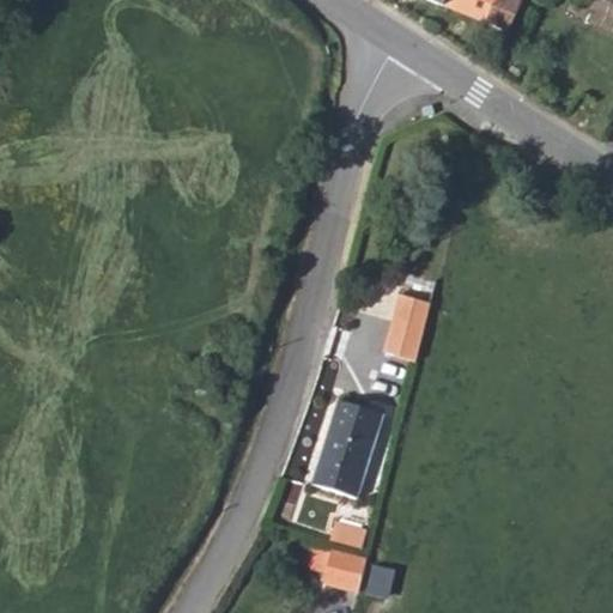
[(426,0),(508,32),(521,0),(426,0)]
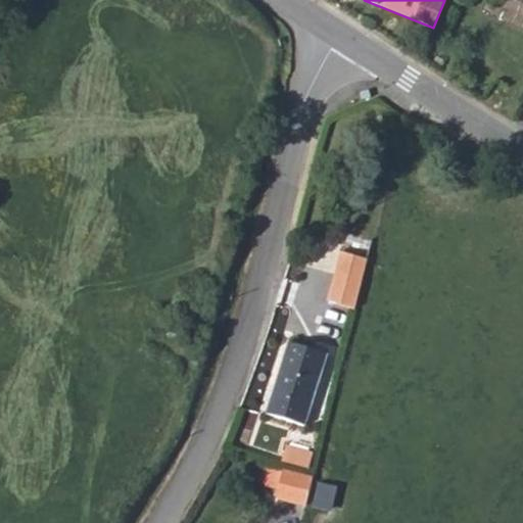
[(330,299),(354,305),(362,277),(367,256),(342,250),(336,272),(330,299)]
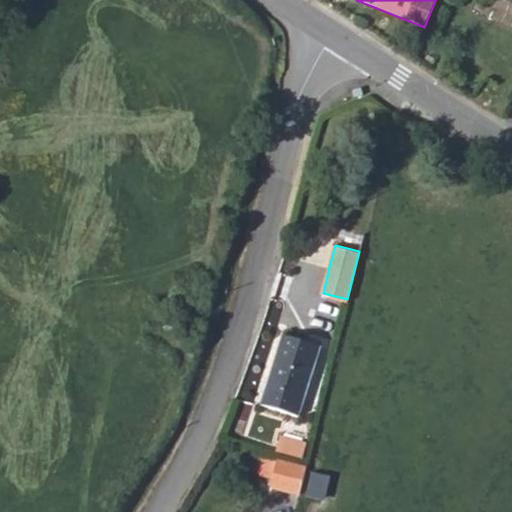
[(281,337),(260,404),(297,417),(318,348),(281,337)]
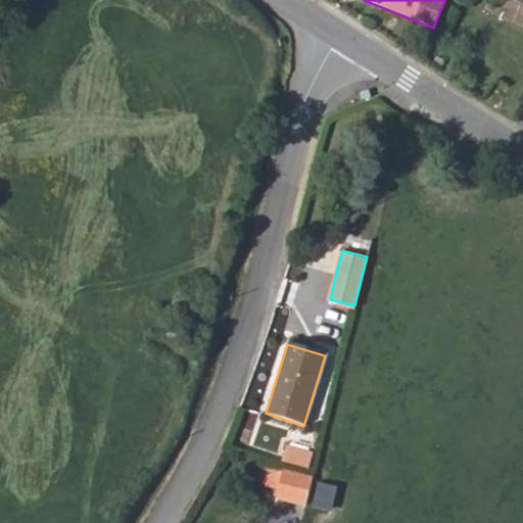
[(291,450),(287,465),(303,469),(307,456),(291,450)]
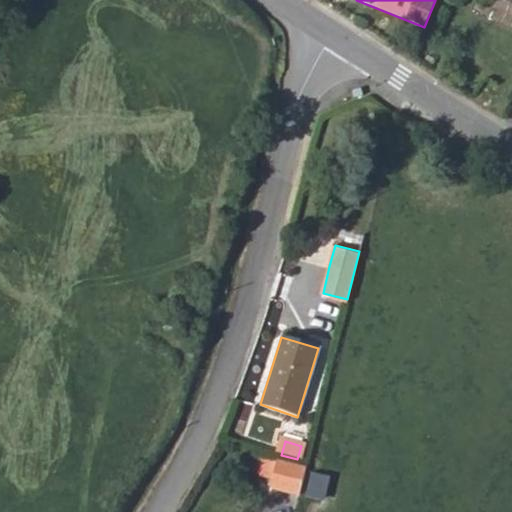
[(277,458),(260,452),(254,471),(272,477),(277,458)]
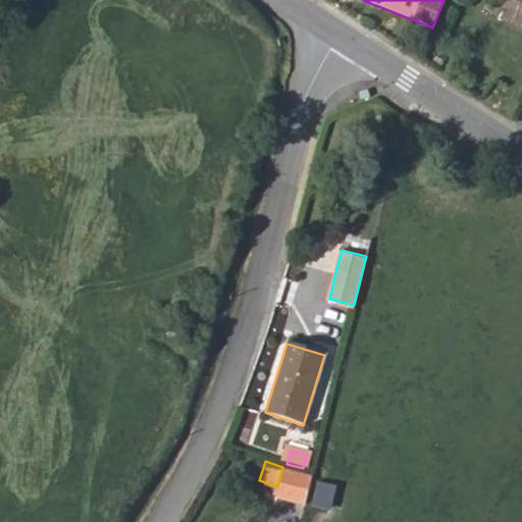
[(275,497),(304,504),(310,476),(282,467),(277,486),(275,497)]
